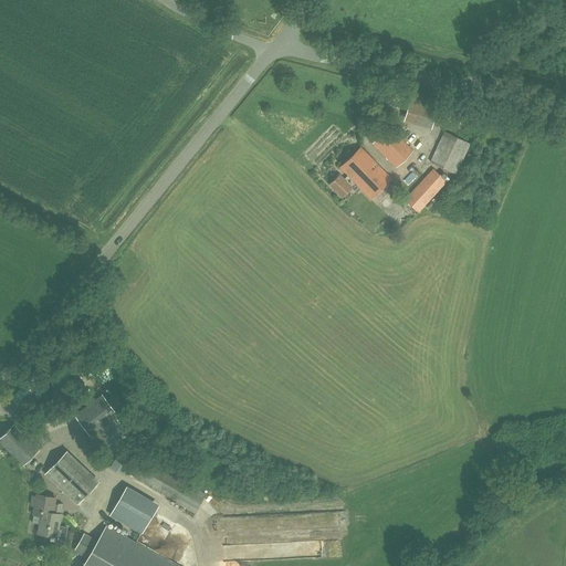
[(405,119),(432,127),(440,98),(412,92),(405,119)]
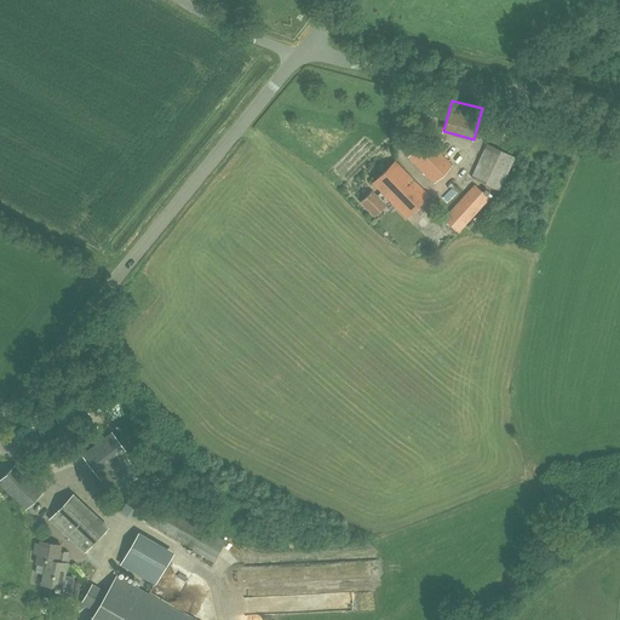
[(423,116),(440,120),(442,109),(425,105),(423,116)]
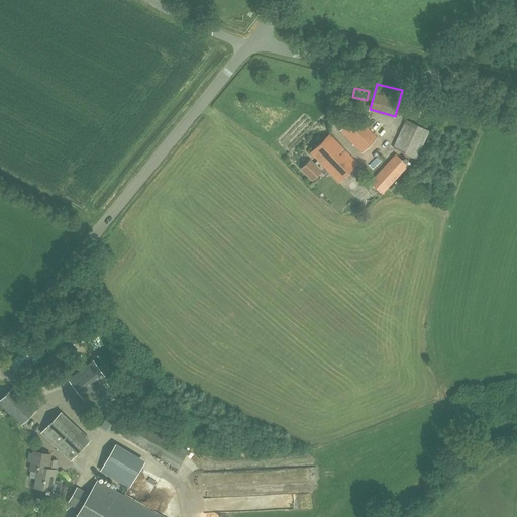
[(400,107),(420,112),(424,98),(403,93),(400,107)]
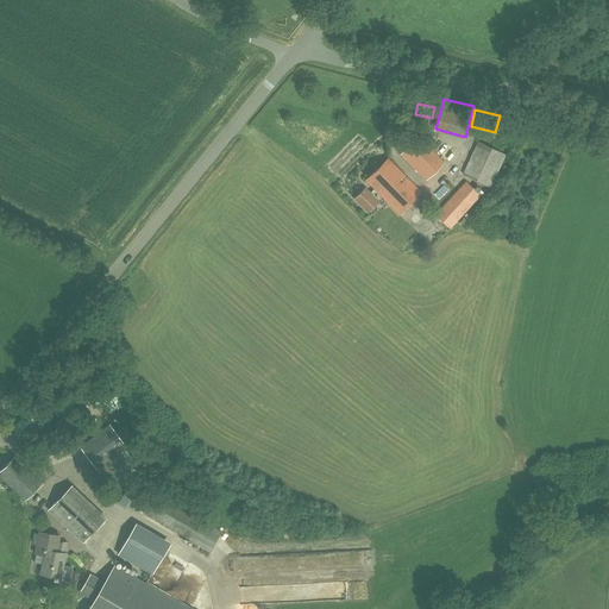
[(427,181),(445,163),(413,130),(403,140),(410,148),(402,155),(427,181)]
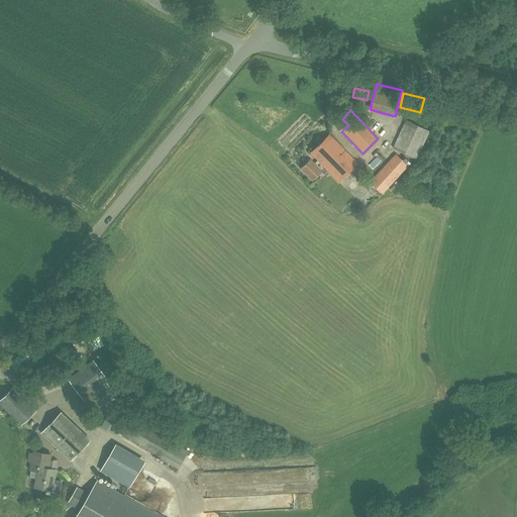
[(394,148),(416,159),(429,131),(407,120),(394,148)]
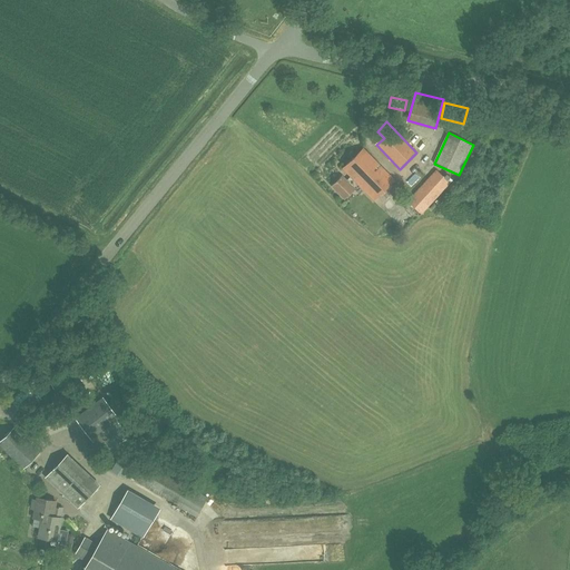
[(364,149),(344,168),(352,176),(357,183),(374,199),(394,179),(364,149)]
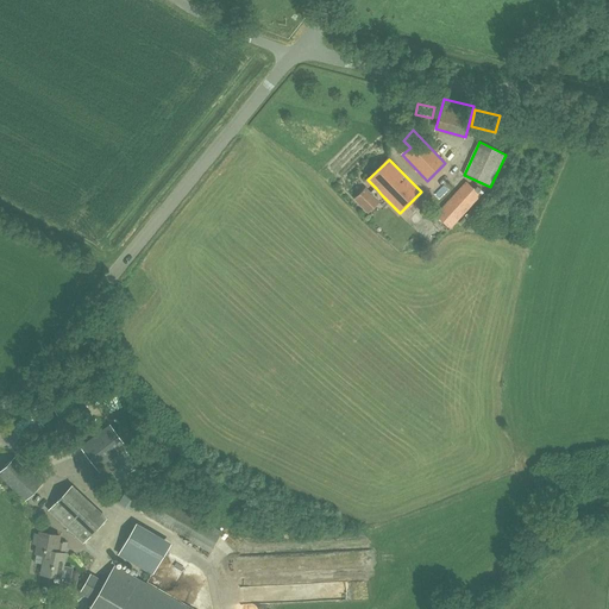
[(477,186),(475,189),(466,182),(437,215),(451,228),(481,195),(484,192),(477,186)]
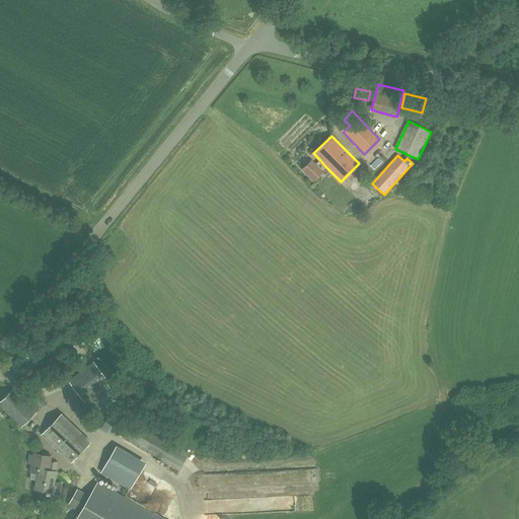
[(322,170),(325,166),(320,160),(316,164),(312,160),(302,169),(314,181),(323,171),(322,170)]
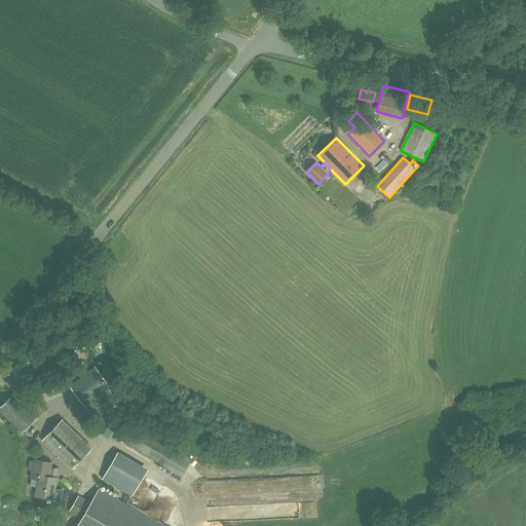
[(85,406),(110,386),(95,367),(70,387),(85,406)]
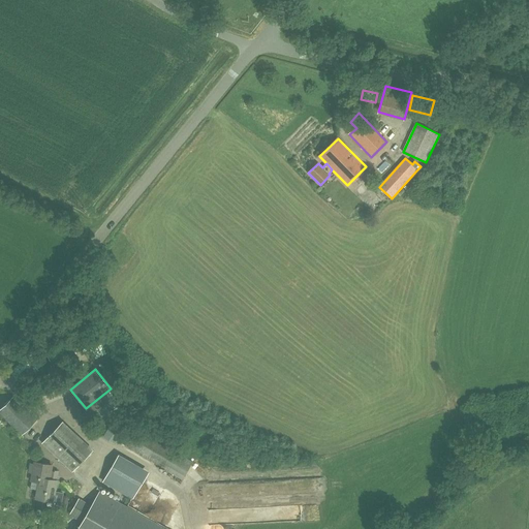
[(123,407),(109,391),(86,409),(99,426),(123,407)]
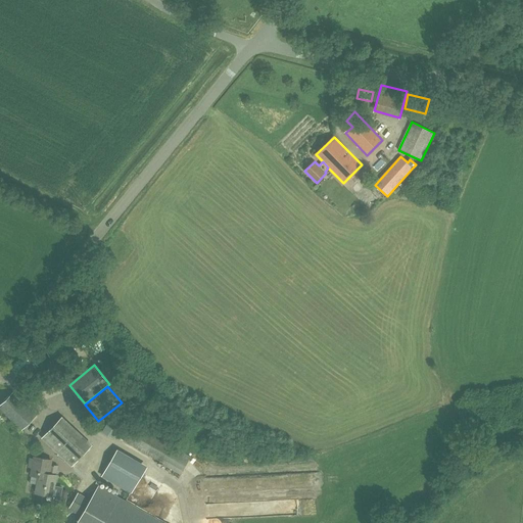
[(0,408),(21,430),(36,416),(13,392),(0,406),(0,408)]
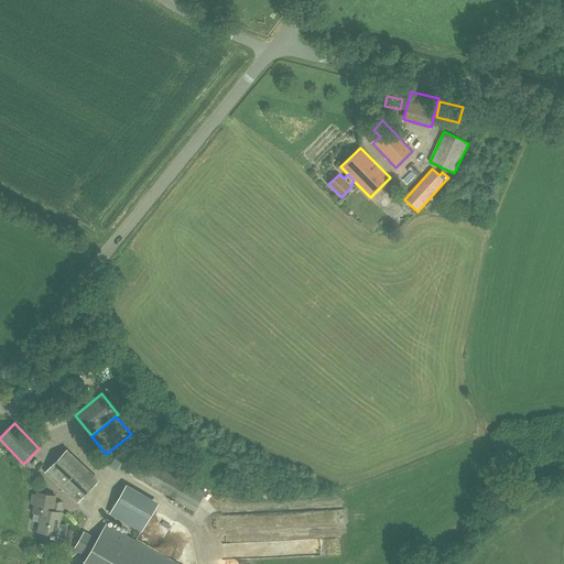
[(100,479),(68,448),(45,472),(78,502),(100,479)]
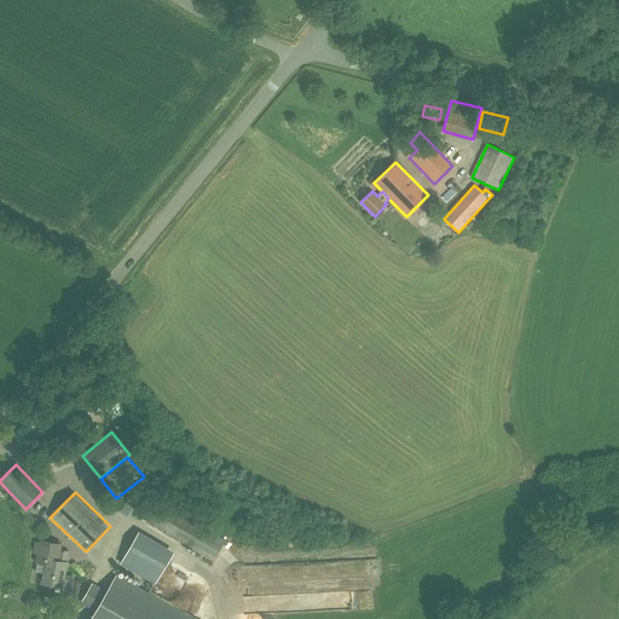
[(145,504),(131,495),(121,510),(136,520),(145,504)]
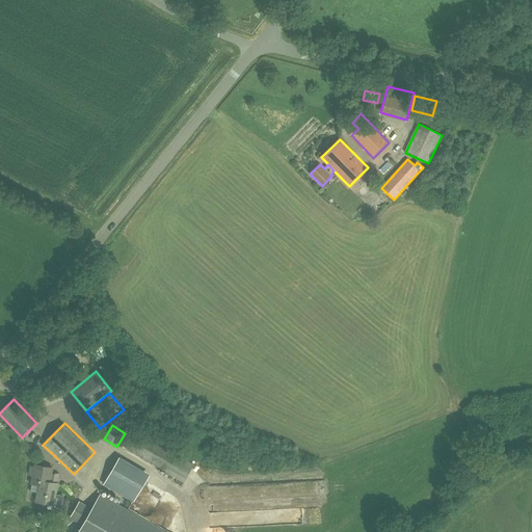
[(184,482),(194,464),(176,454),(136,431),(133,436),(128,444),(126,449),(184,482)]
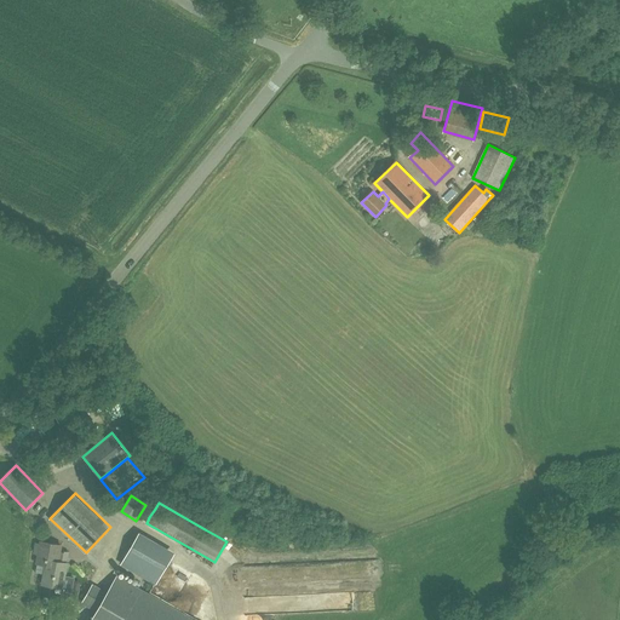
[(34,554),(39,555),(38,563),(46,566),(67,569),(68,563),(67,563),(69,552),(61,551),(62,545),(41,541),(41,544),(36,543),(34,554)]
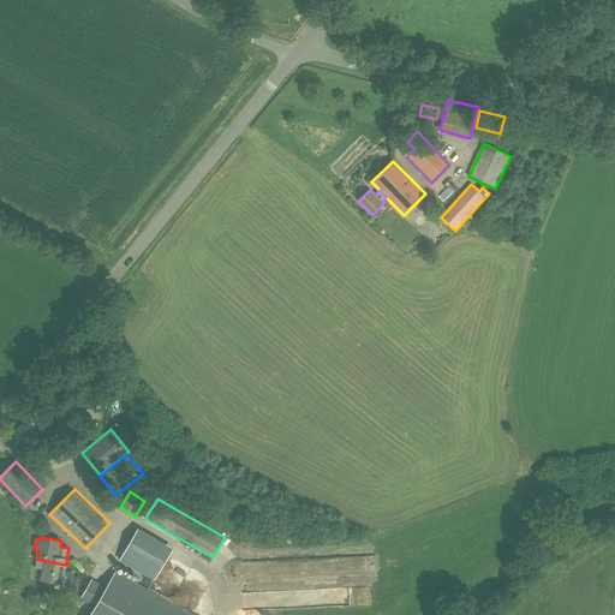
[(154,580),(167,556),(135,537),(121,560),(154,580)]
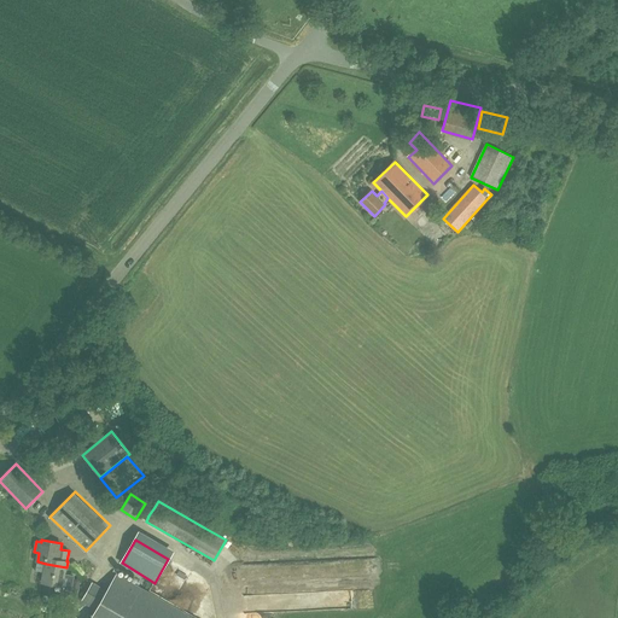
[(66,567),(46,564),(42,582),(63,587),(66,567)]
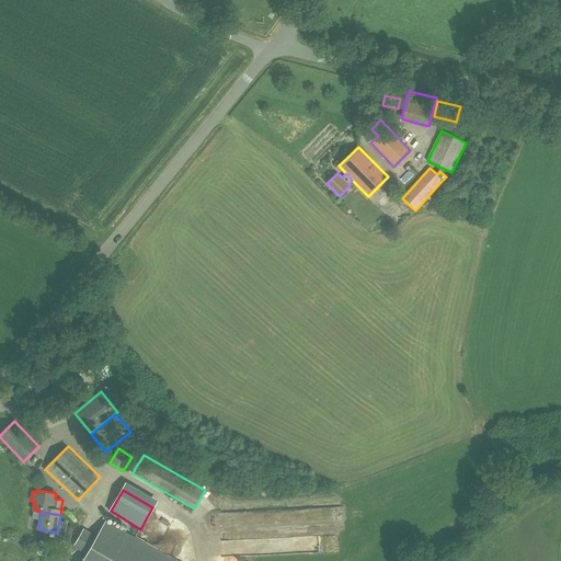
[(82,560),(174,560),(105,522),(96,538),(83,530),(73,547),(87,554),(82,560)]
